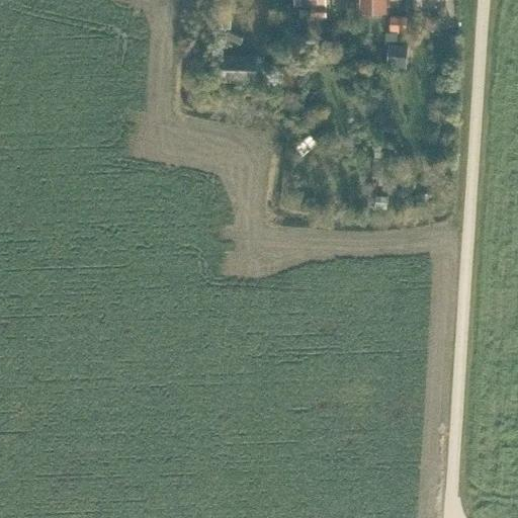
[(360,0),(360,13),(383,13),(382,0),(360,0)]
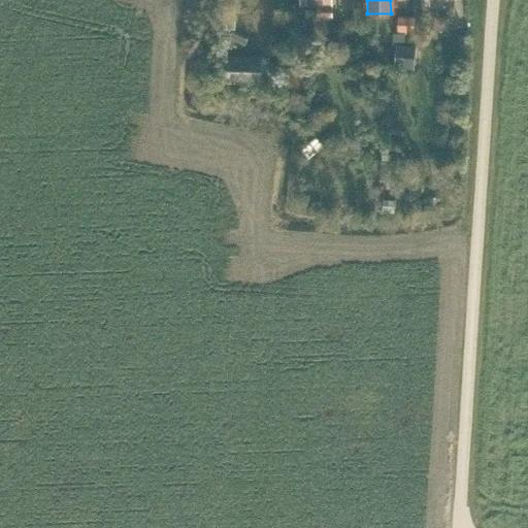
[(331,18),(331,5),(316,5),(316,18),(331,18)]
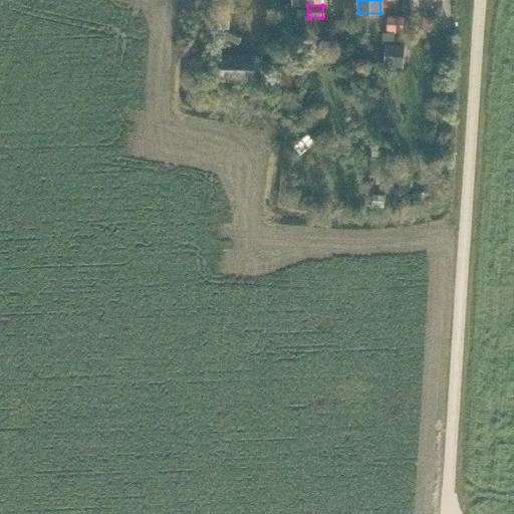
[(403,17),(388,17),(388,33),(403,33),(403,17)]
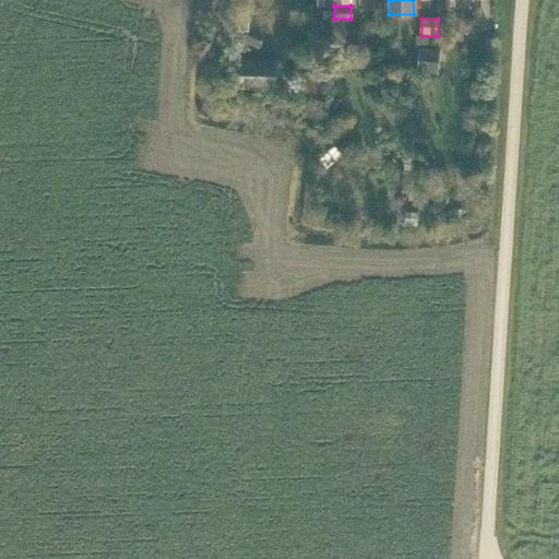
[(437,72),(439,50),(418,48),(416,70),(437,72)]
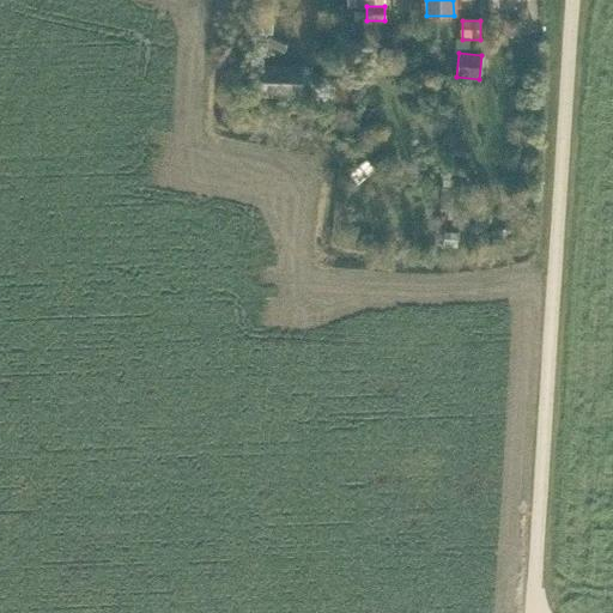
[(302,96),(303,65),(259,64),(258,96),(302,96)]
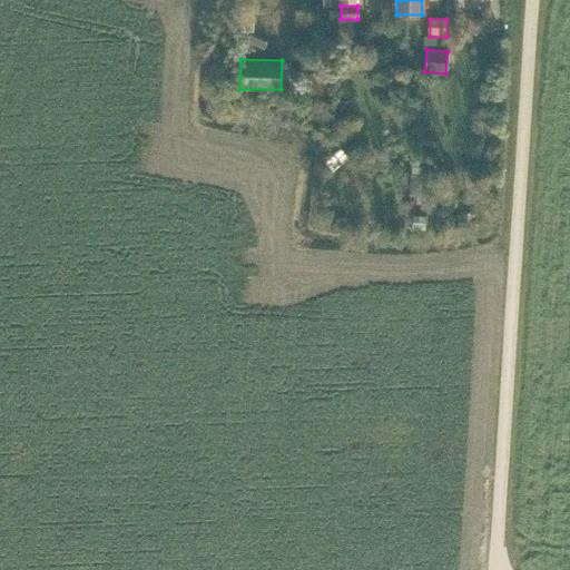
[(330,87),(313,87),(312,102),(328,104),(330,87)]
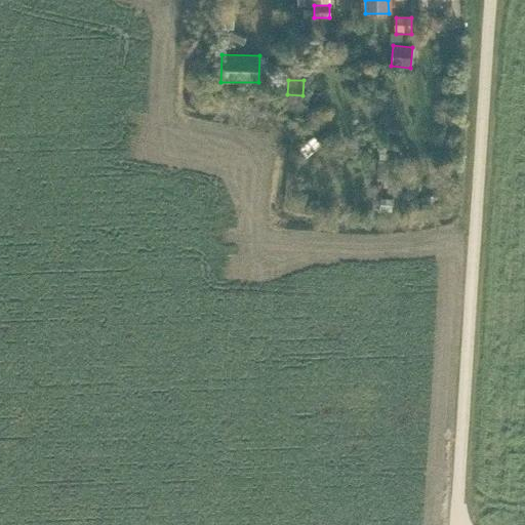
[(401,138),(389,137),(388,151),(400,152),(401,138)]
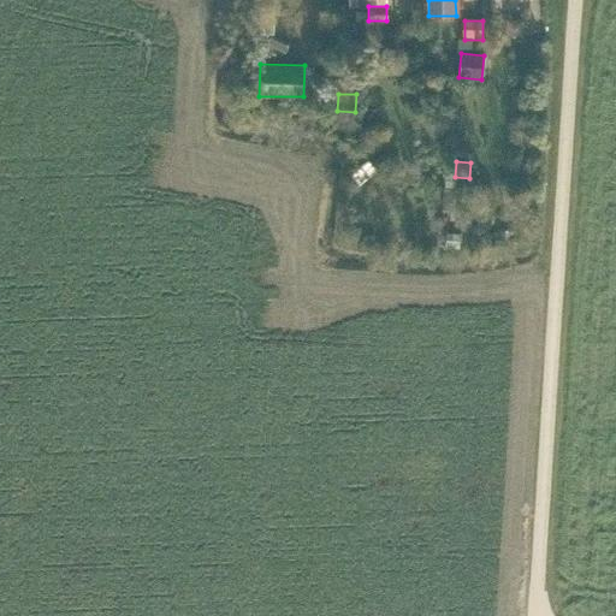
[(445,248),(460,249),(461,234),(445,234),(445,248)]
